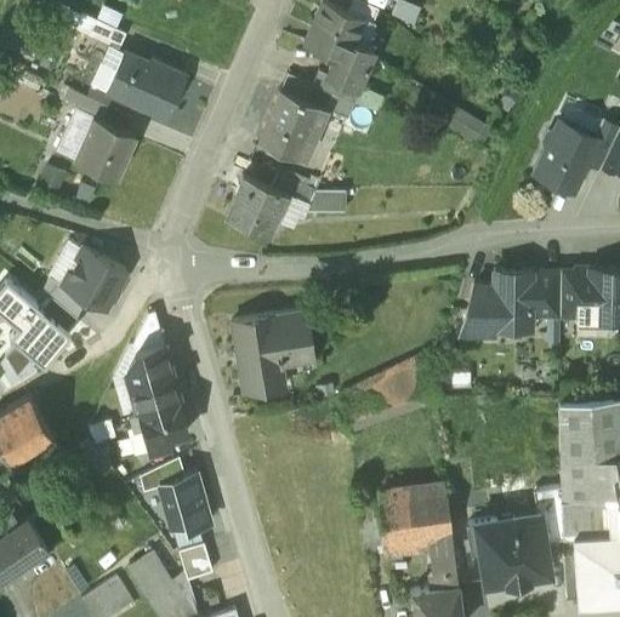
[(377,9),(357,0),(352,0),(347,12),(371,22),(377,9)]
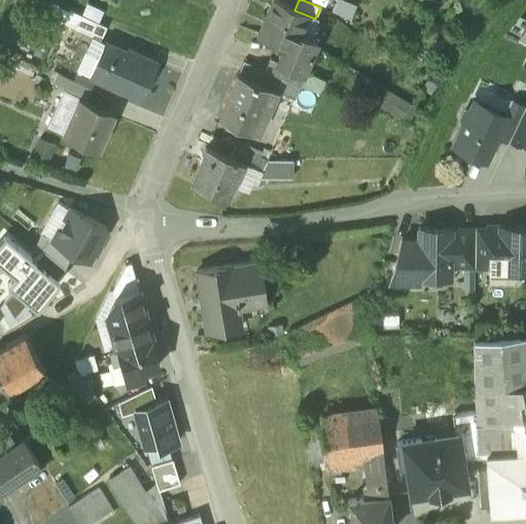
[(294,10),(274,1),(258,37),(284,48),(278,63),(277,64),(303,75),(303,74),(316,41),(308,38),(315,19),(294,10)]
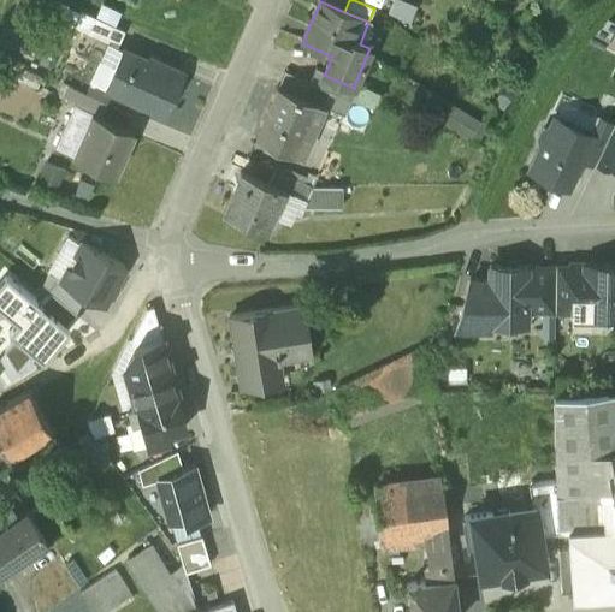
[(124,33),(95,19),(88,36),(117,48),(124,33)]
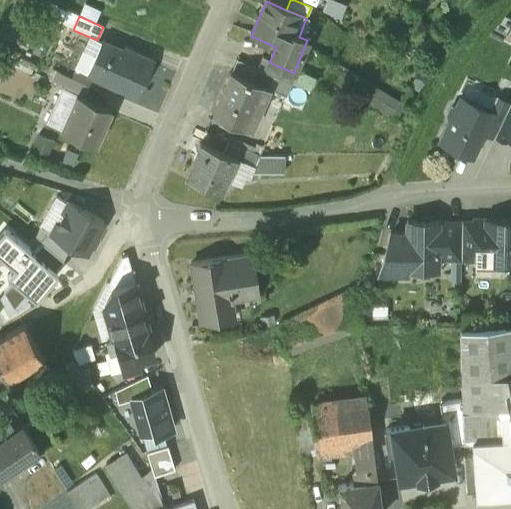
[(131,57),(100,43),(87,74),(138,97),(153,64),(132,54),(131,57)]
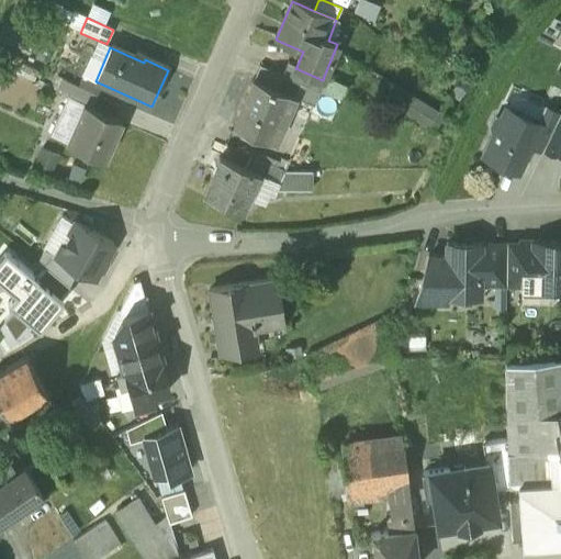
[(323,80),(295,68),(296,67),(289,64),(283,77),(321,93),(327,80),(323,79),(323,80)]
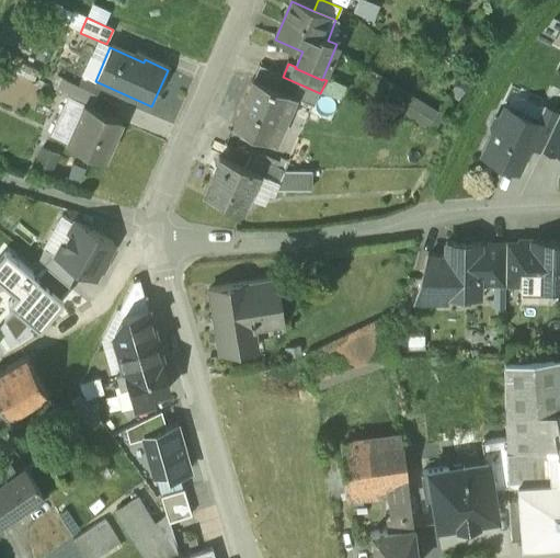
[(99,95),(63,79),(56,93),(82,105),(83,104),(93,109),(99,95)]
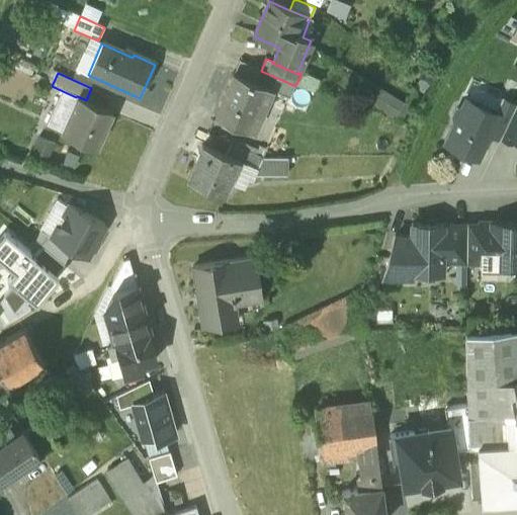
[(272,91),(233,75),(214,116),(246,131),(258,102),(266,106),(272,91)]
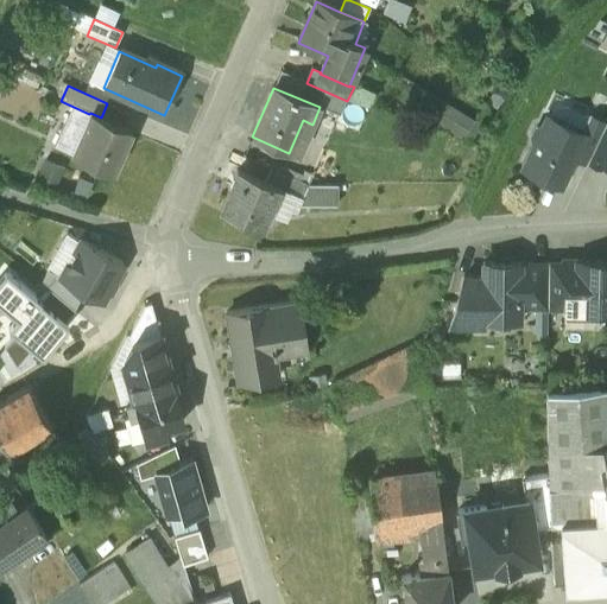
[(455,107),(444,126),(475,144),(487,125),(455,107)]
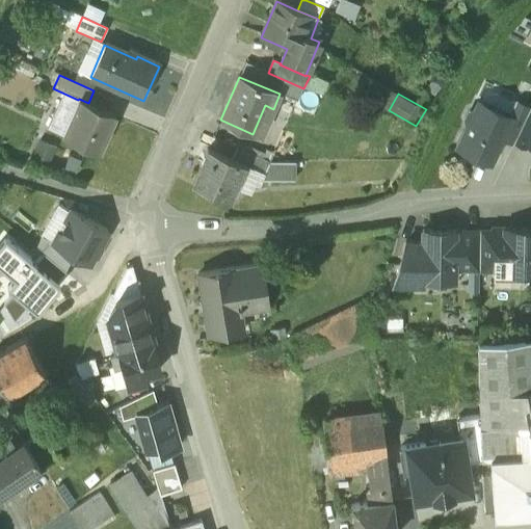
[(88,103),(79,99),(78,100),(62,135),(99,151),(114,115),(88,103)]
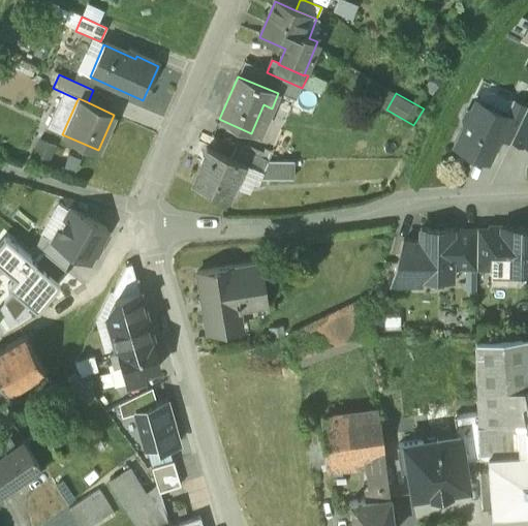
[(527,110),(515,103),(507,120),(508,120),(499,142),(511,148),(514,144),(527,112),(527,110)]
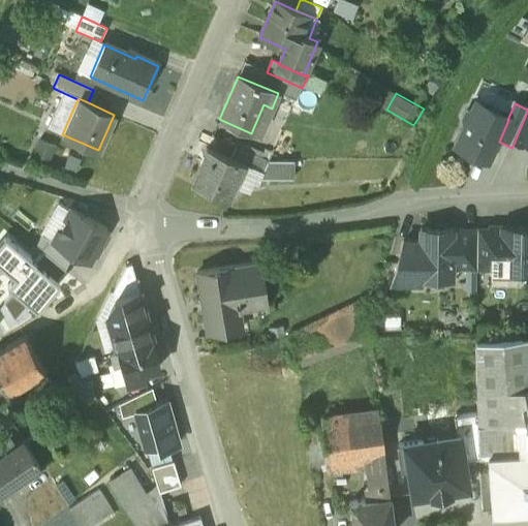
[(507,120),(476,105),(473,113),(468,115),(465,122),(466,127),(457,149),(488,163),(499,142),(508,120),(507,120)]
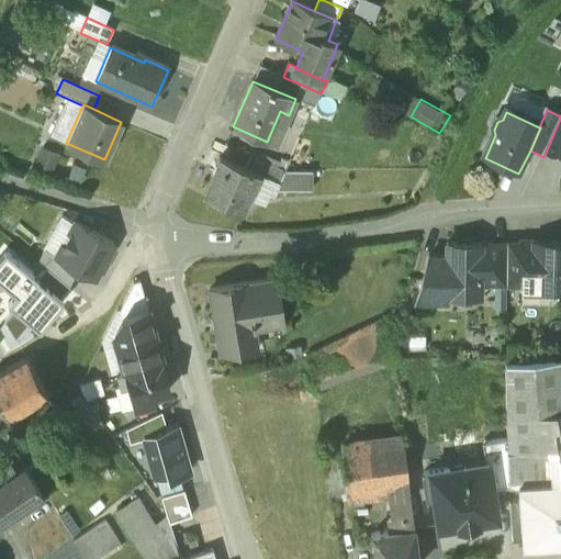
[(560,119),(546,153),(560,159),(560,155),(560,119)]
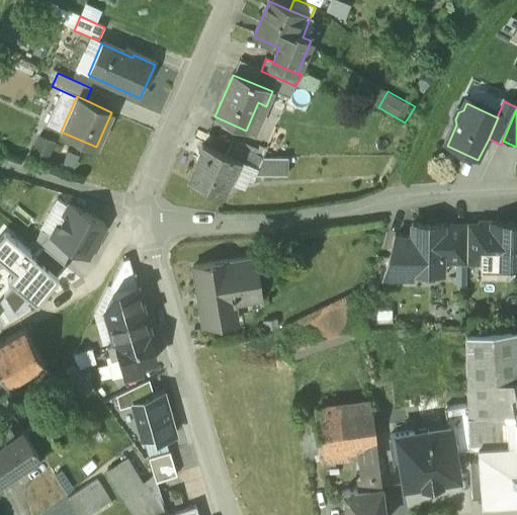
[(53,157),(58,141),(44,137),(38,153),(53,157)]
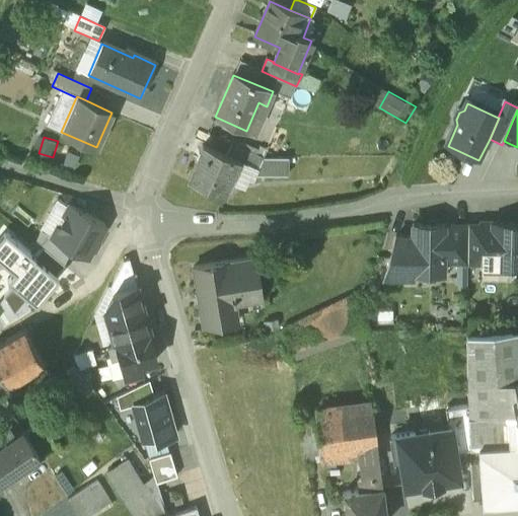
[(250,154),(230,145),(225,157),(237,162),(237,163),(245,165),(250,154)]
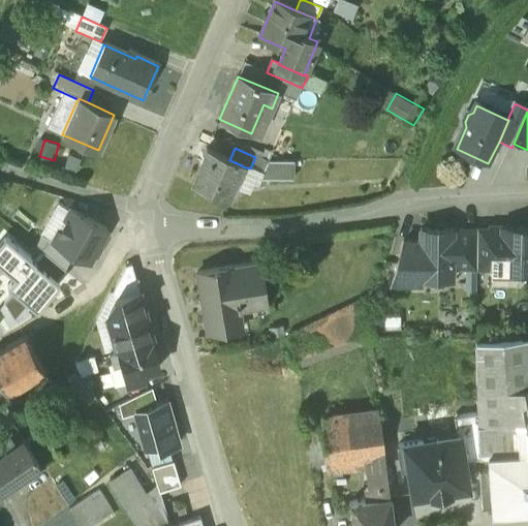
[(207,150),(191,184),(226,199),(242,166),(242,165),(229,160),(207,150)]
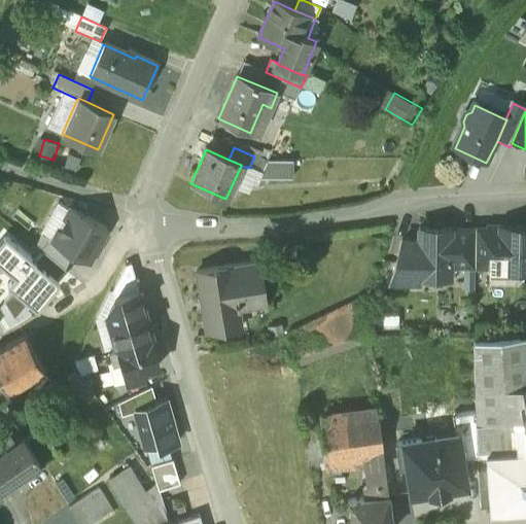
[(292,163),(268,162),(254,156),(249,168),(260,174),(258,181),(292,181),(292,163)]
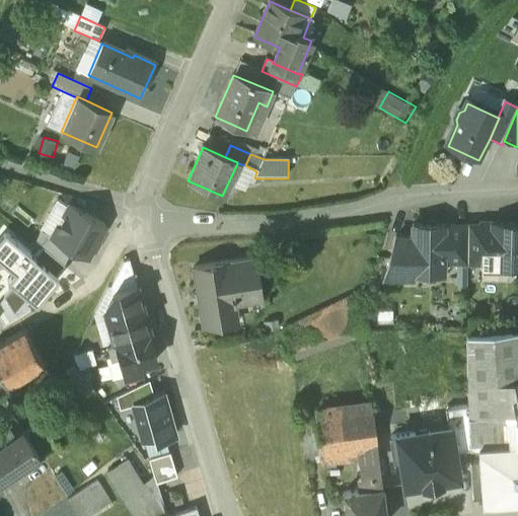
[(87,260),(105,227),(71,209),(53,241),(73,252),(87,260)]
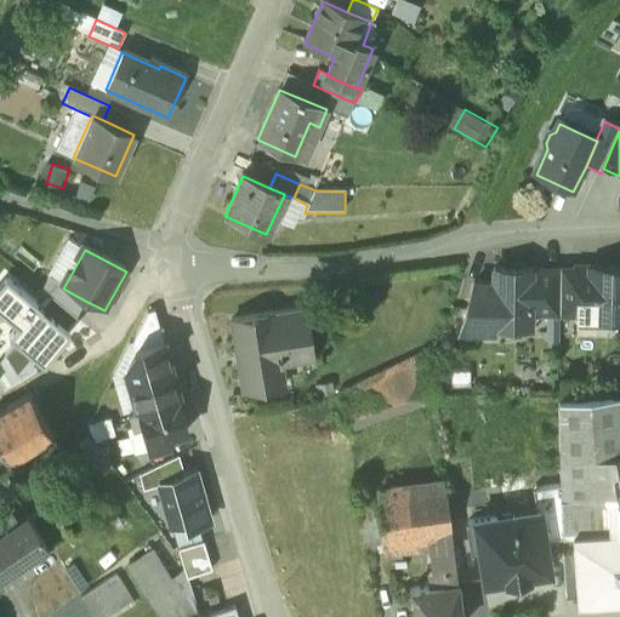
[(619,270),(578,270),(578,274),(576,318),(576,321),(619,321),(619,270)]
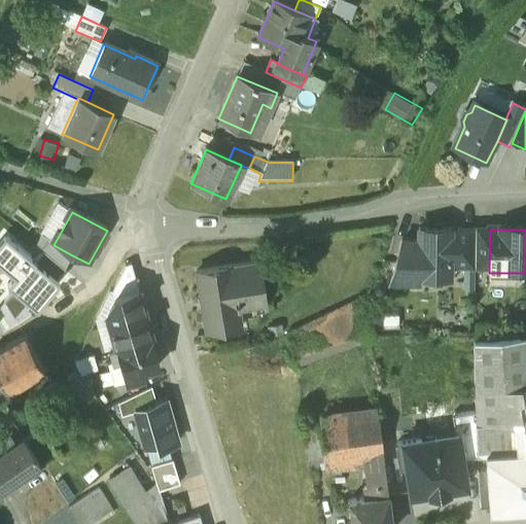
[(419,244),(402,244),(390,284),(421,285),(421,280),(451,281),(451,269),(452,232),(419,232),(419,244)]
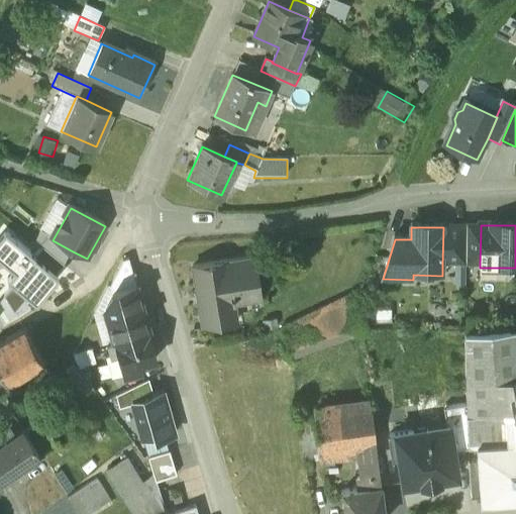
[(467,228),(443,227),(442,264),(466,264),(467,228)]
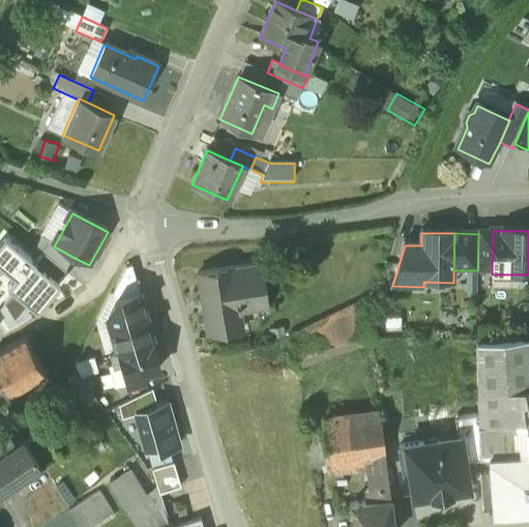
[(493,234),(478,234),(477,270),(492,271),(493,234)]
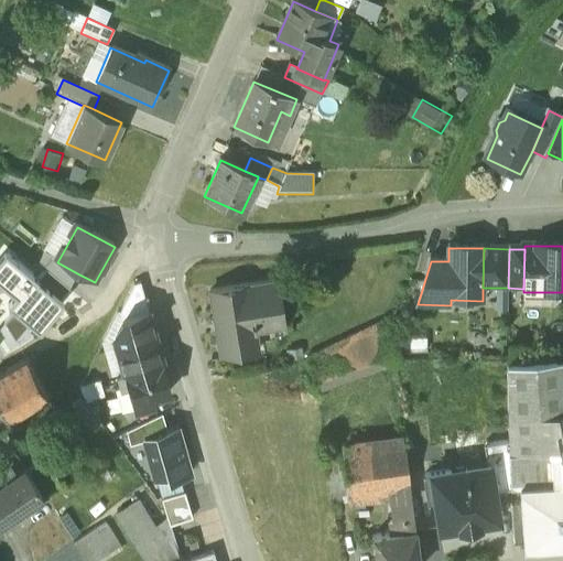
[(64,303),(62,301),(39,282),(4,255),(0,260),(0,284),(17,299),(9,308),(15,313),(30,324),(40,333),(64,303)]
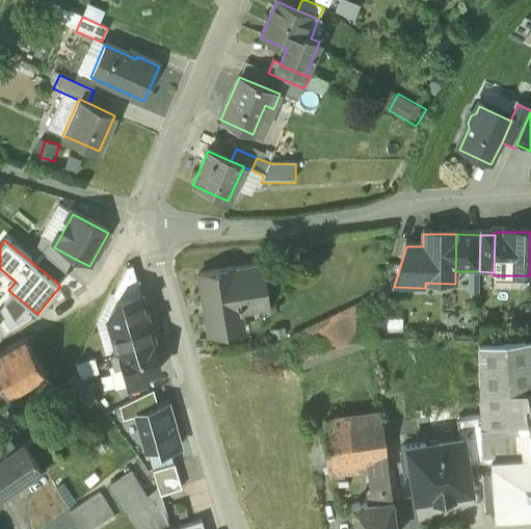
[(67,274),(75,259),(54,247),(43,240),(37,250),(45,257),(67,274)]
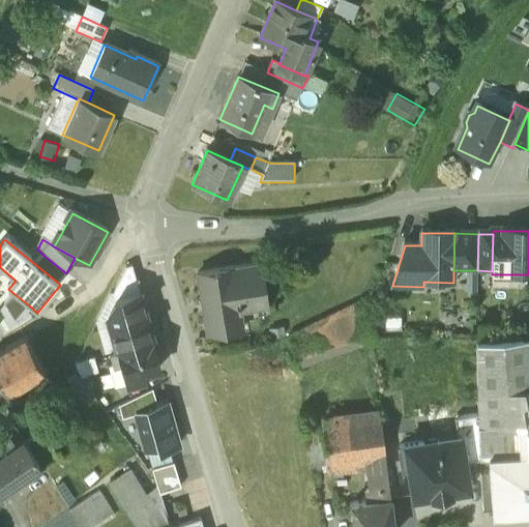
[(58,283),(66,273),(45,256),(36,265),(58,283)]
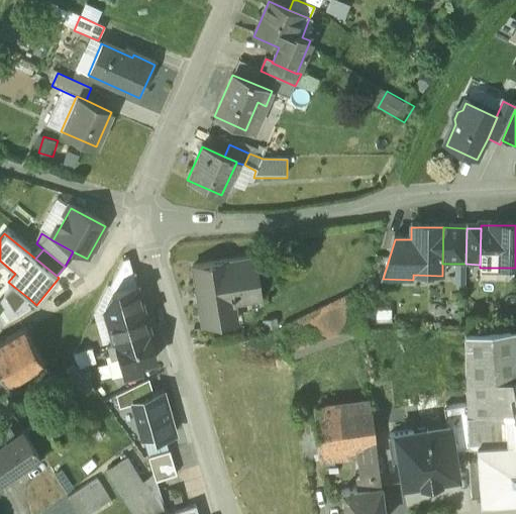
[(125,253),(115,275),(119,292),(134,288),(125,253)]
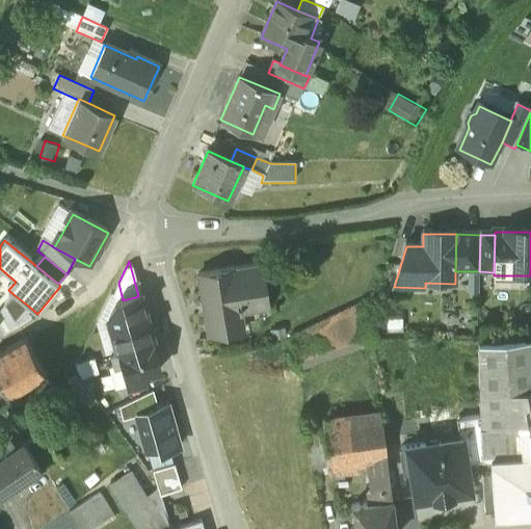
[(234,270),(198,276),(208,337),(230,334),(227,316),(268,310),(261,267),(234,271),(234,270)]
